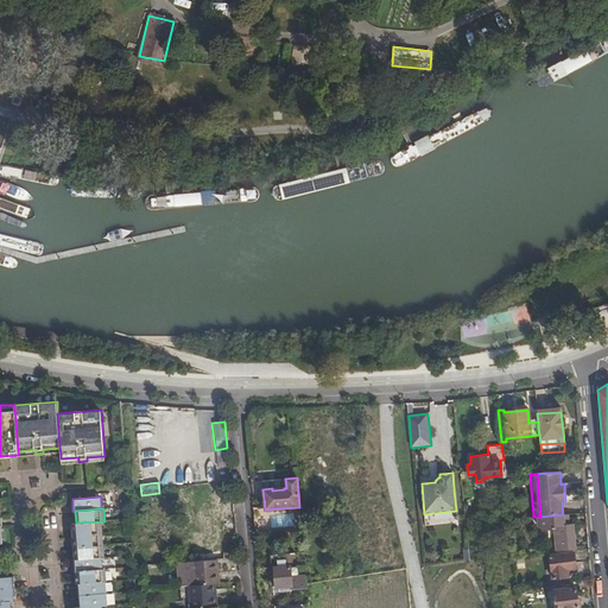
[(569,526),(568,514),(563,514),(540,517),(538,517),(539,527),(542,530),(555,529),(556,542),(551,542),(552,553),(574,551),(574,548),(571,526),(569,526)]
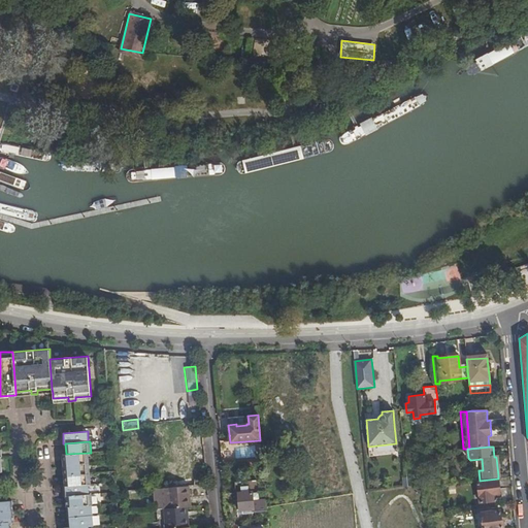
[(88,463),(88,453),(66,454),(62,455),(63,464),(88,463)]
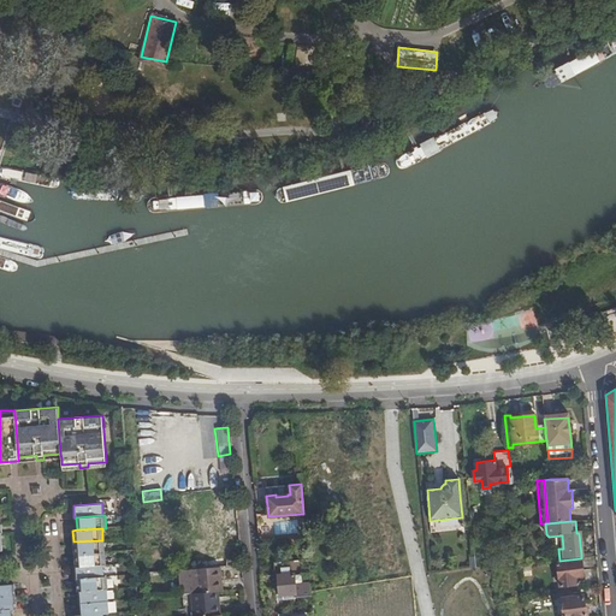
[(102,540),(73,542),(75,555),(104,552),(102,540)]
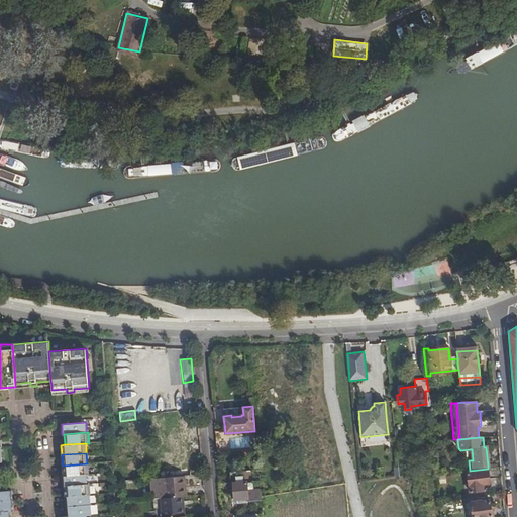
[(87,463),(63,466),(64,475),(86,474),(88,474),(87,463)]
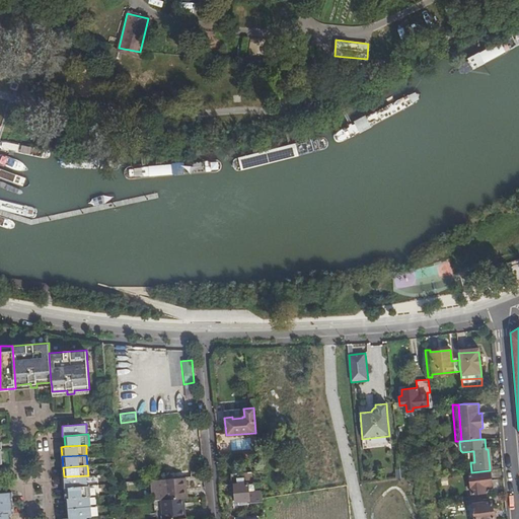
[(490,471),(469,474),(471,494),(482,493),(482,487),(492,485),(490,471)]
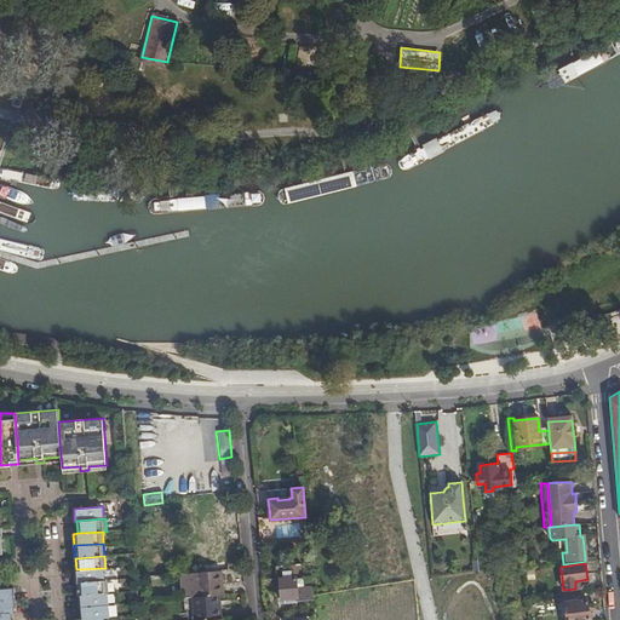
[(279,568),(279,578),(297,575),(297,567),(279,568)]
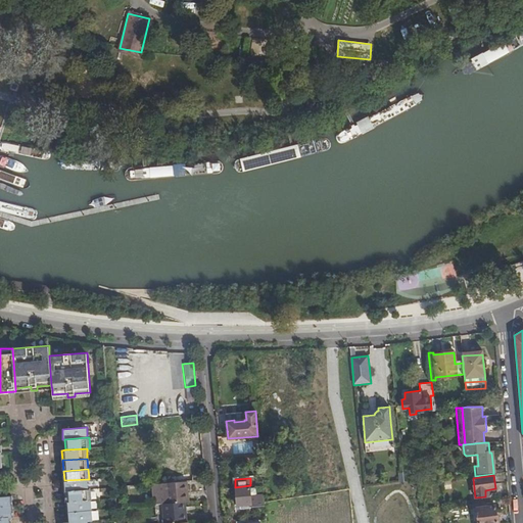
[(88,489),(87,479),(64,480),(62,481),(63,490),(64,490),(88,489)]
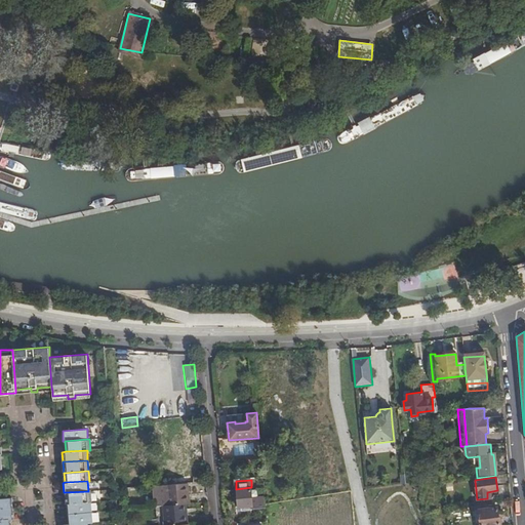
[(189,503),(188,483),(163,485),(165,506),(185,505),(189,503)]
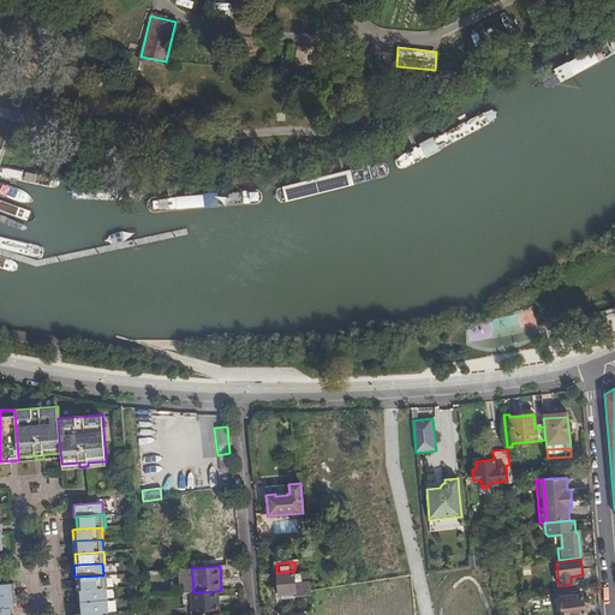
[(191,568),(179,569),(180,593),(190,592),(193,592),(191,568)]
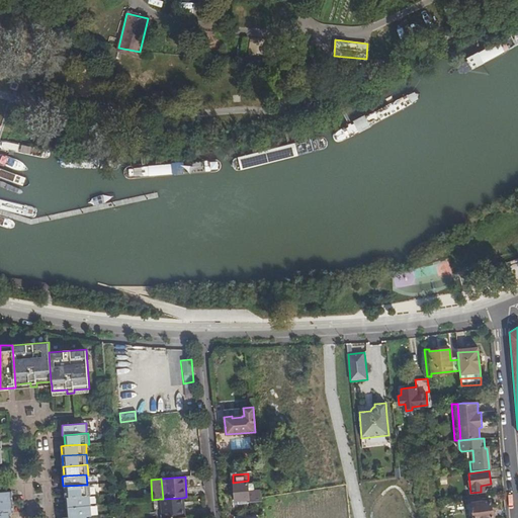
[(232,504),(262,501),(261,498),(261,491),(254,491),(253,481),(248,481),(233,483),(234,494),(231,494),(232,504)]
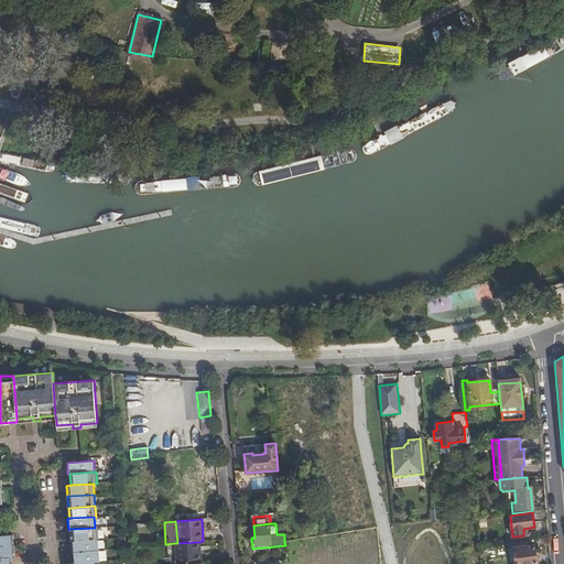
[(97,528),(95,528),(69,529),(71,541),(98,539),(97,528)]
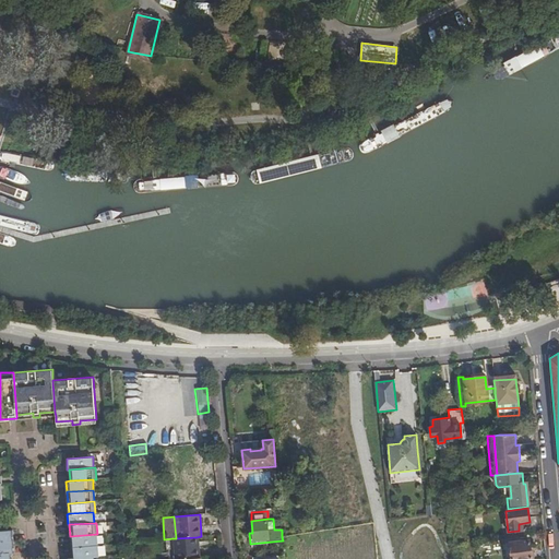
[(402,534),(417,533),(417,524),(402,525),(402,534)]
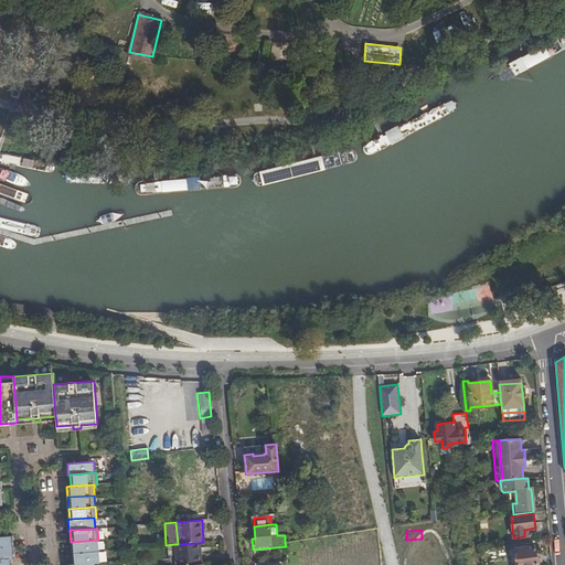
[(0,535),(0,547),(13,546),(12,535),(0,535)]
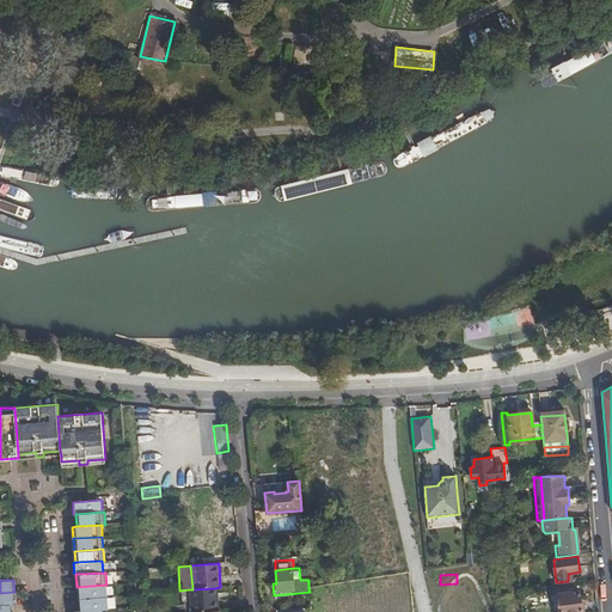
[(106,585),(77,587),(78,599),(106,597),(106,585)]
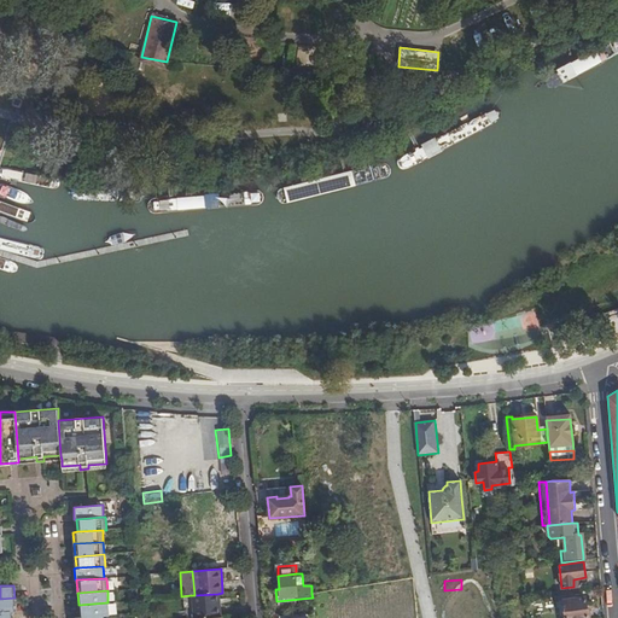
[(191,595),(192,617),(214,617),(220,617),(217,594),(194,595),(191,595)]
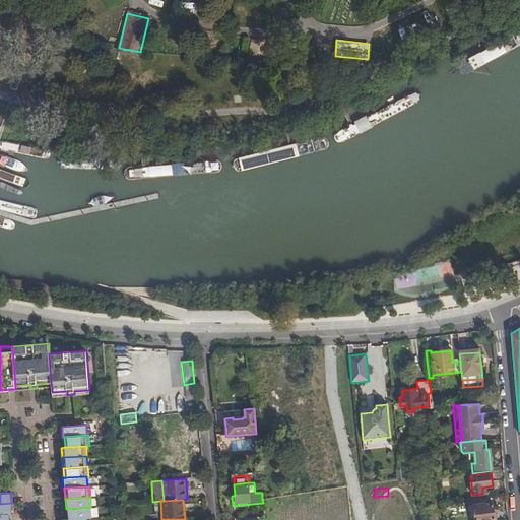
[(474,504),(475,519),(495,519),(493,502),(474,504)]
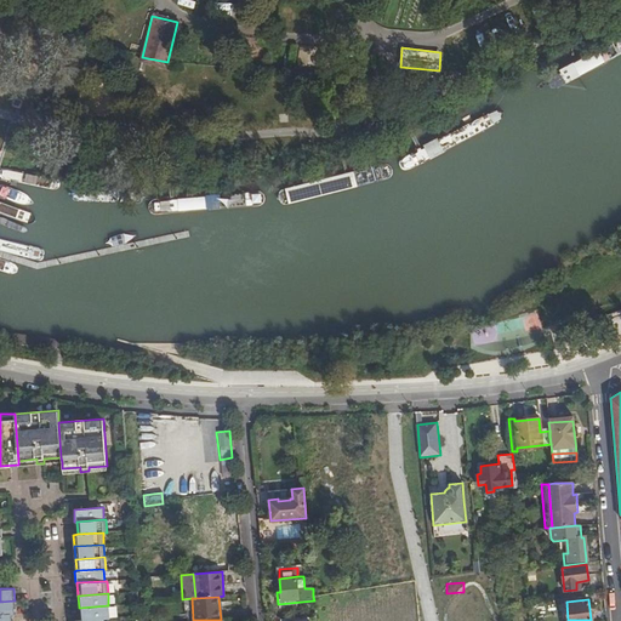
[(15,600),(0,602),(0,614),(12,614),(16,613),(15,600)]
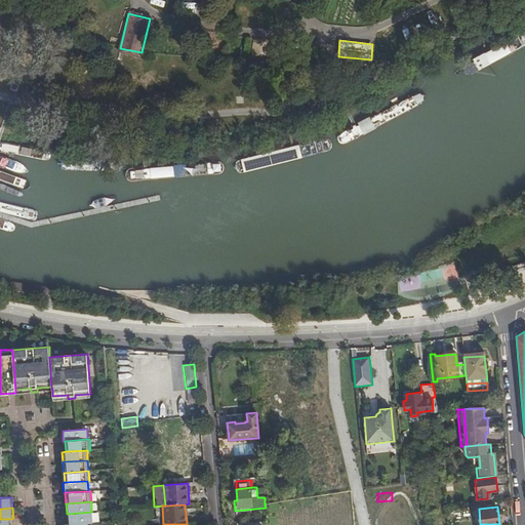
[(308,513),(311,524),(325,524),(321,509),(308,513)]
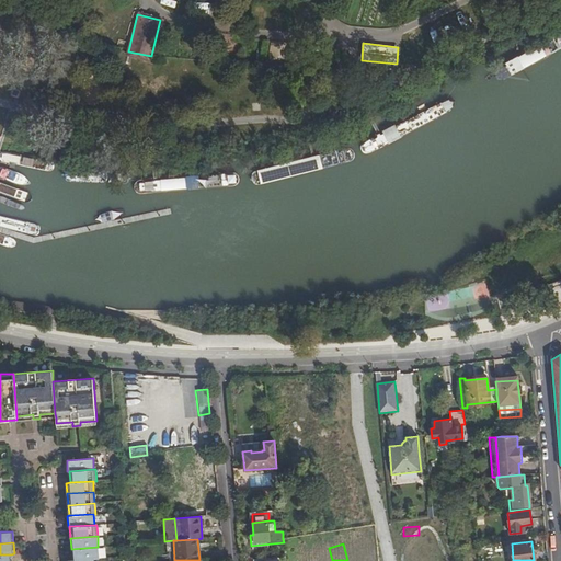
[(98,547),(71,549),(72,560),(93,559),(99,558),(98,547)]
